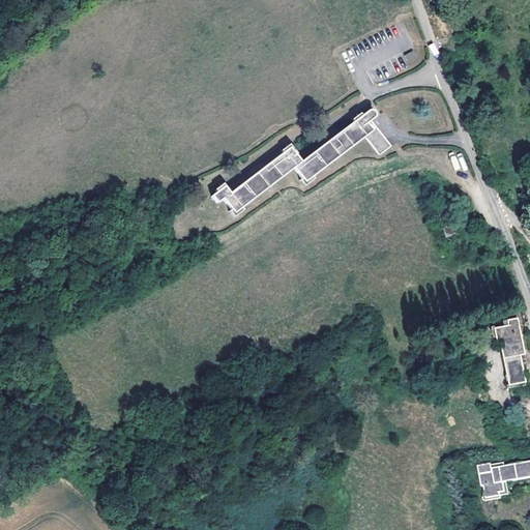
[(415,56),(412,52),(404,56),(407,60),(415,56)]
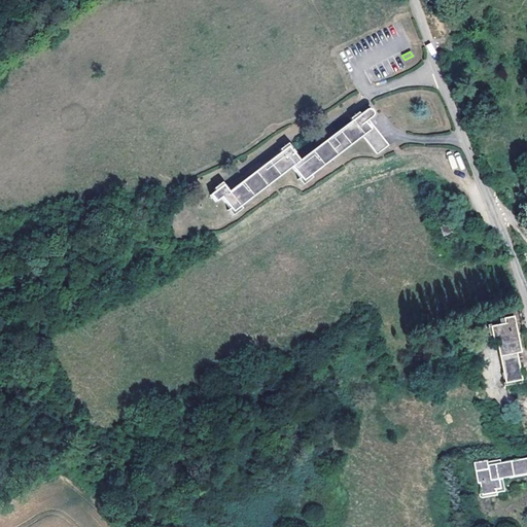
[(289,146),(281,152),(229,192),(226,189),(223,184),(215,191),(210,195),(215,202),(220,198),(230,209),(233,212),(240,207),(275,180),(278,183),(294,171),(300,178),(303,181),(310,176),(362,136),(375,153),(377,153),(378,153),(388,146),(369,119),(371,117),(373,113),(370,110),(365,110),(359,115),(351,121),(299,161),(293,153),(294,153),(292,150),(289,146)]
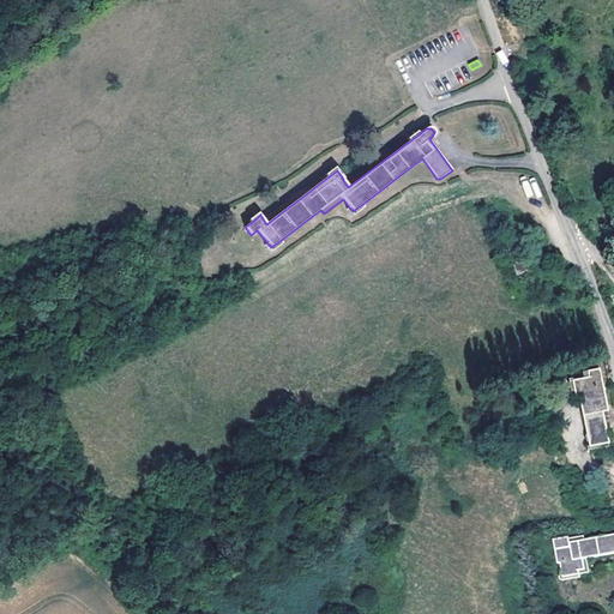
[(419,134),(416,132),(407,138),(409,142),(419,134)]
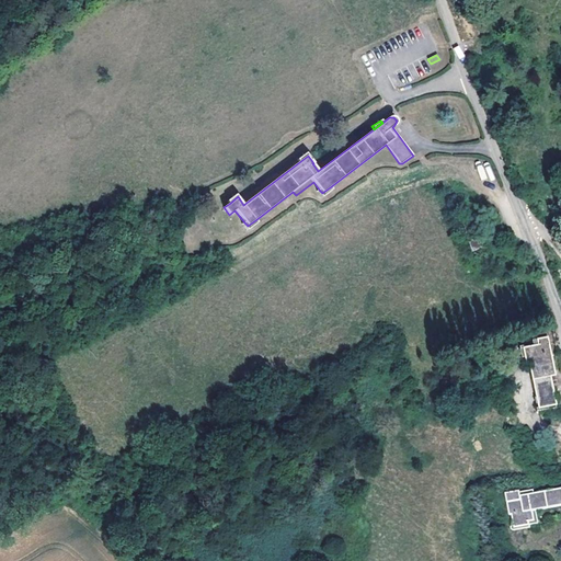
[(308,156),(306,152),(297,160),(299,162),(308,156)]
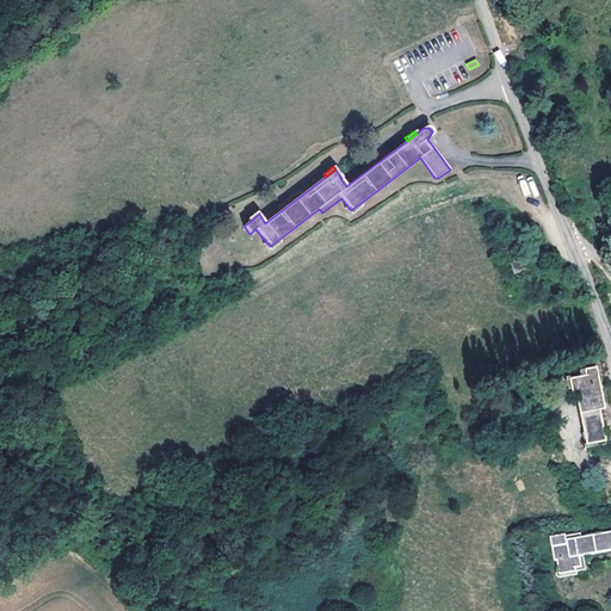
[(347,207),(345,208),(350,215),(362,207),(359,204),(351,210),(347,207)]
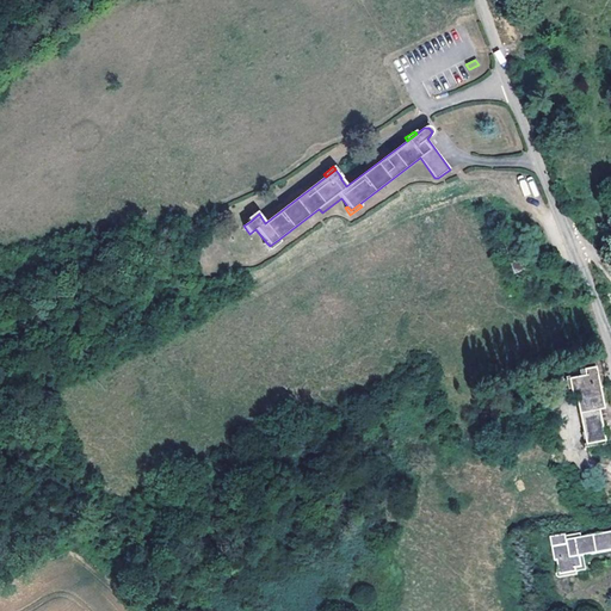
[(259,214),(257,211),(247,218),(250,222),(259,214)]
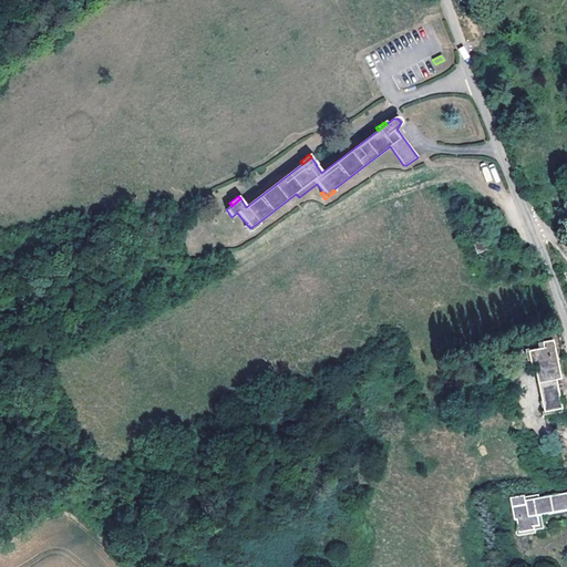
[(247,225),(244,226),(249,233),(259,225),(258,223),(250,228),(247,225)]
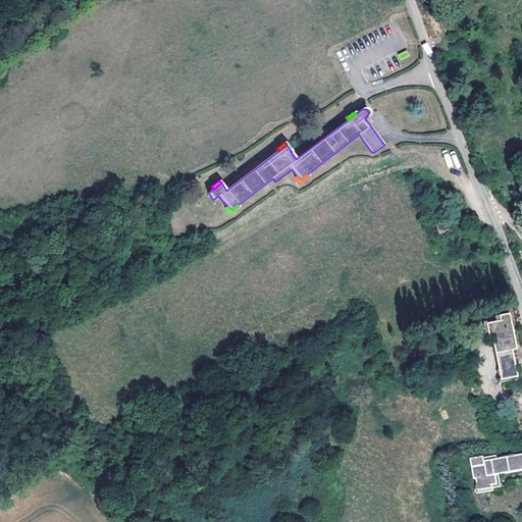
[(444,221),(435,224),(438,233),(448,230),(444,221)]
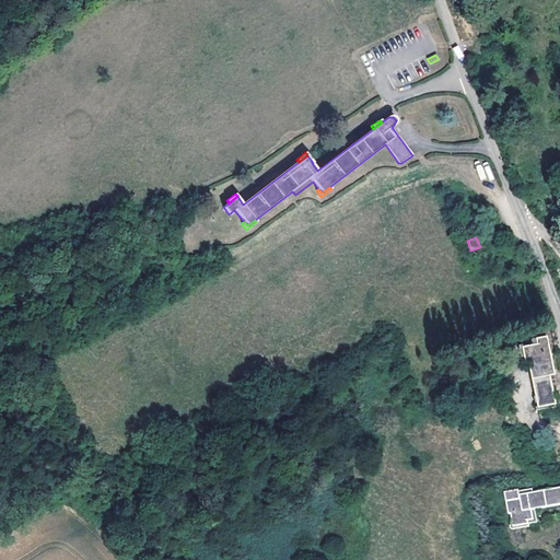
[(527,360),(527,361),(536,408),(555,404),(549,375),(555,374),(546,336),(536,338),(537,343),(533,345),(528,346),(531,360),(527,360)]
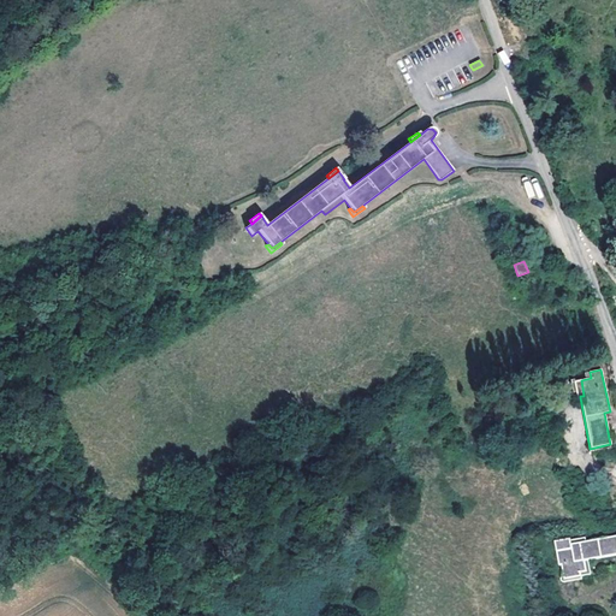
[(581,380),(574,381),(576,398),(580,397),(580,396),(584,396),(581,380)]
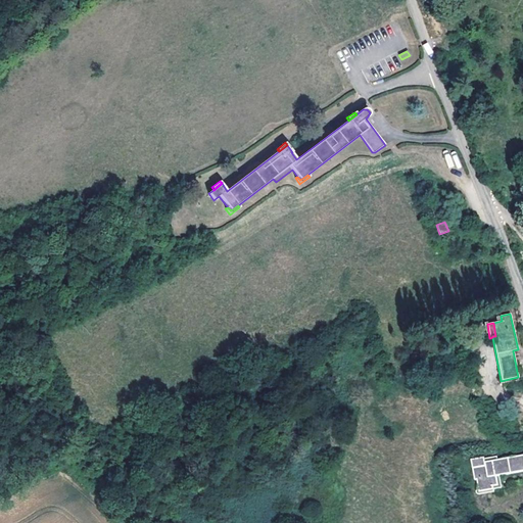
[(477,480),(479,489),(479,492),(498,488),(498,485),(496,476),(500,476),(522,471),(522,455),(485,463),(484,458),(471,461),(475,480),(477,480)]
